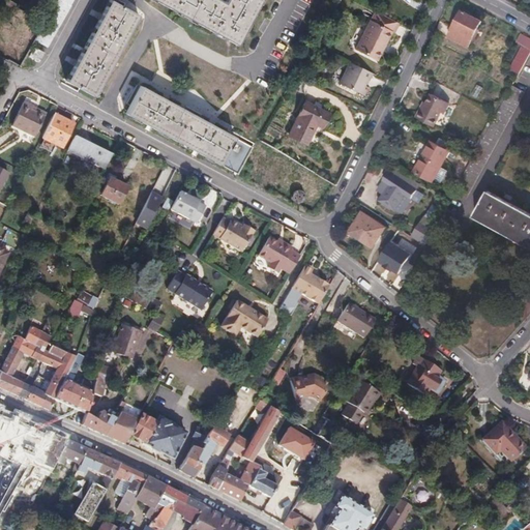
[(57,0),(34,39),(48,47),(74,0),(57,0)]
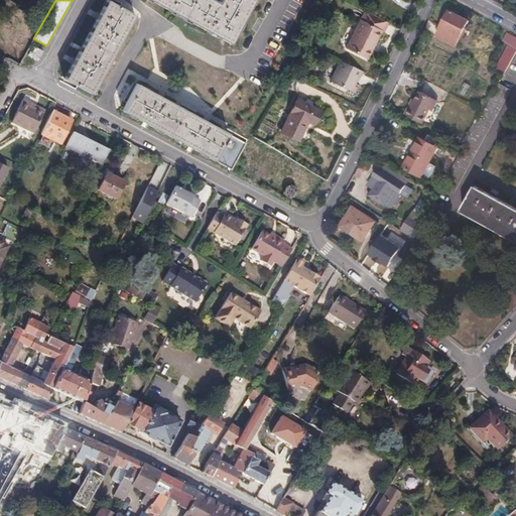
[(65,79),(91,92),(133,13),(108,0),(106,0),(98,17),(82,47),(73,63),(65,79)]
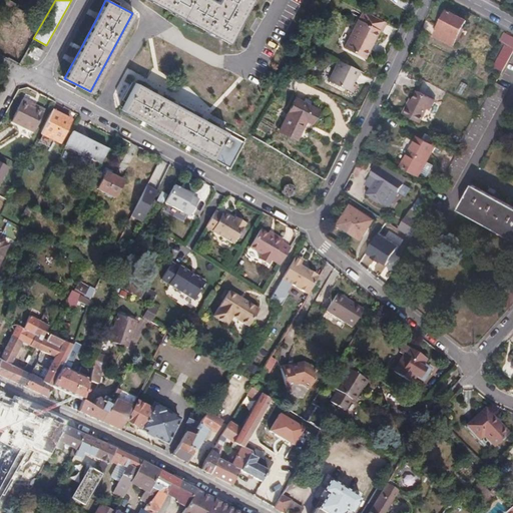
[(151,0),(228,42),(250,0),(217,0),(216,2),(212,0),(151,0)]
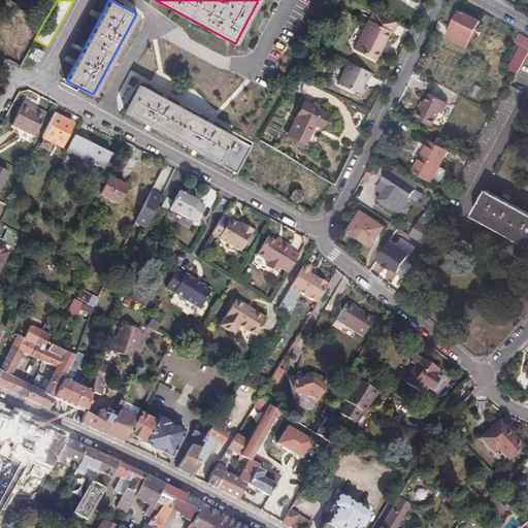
[(334,8),(329,6),(323,17),(329,20),(334,8)]
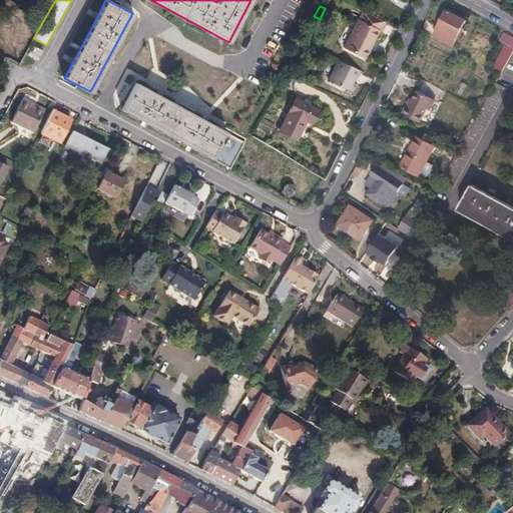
[(373,39),(375,40),(381,29),(383,30),(388,22),(364,10),(345,47),(366,57),(372,47),(369,45),(373,39)]
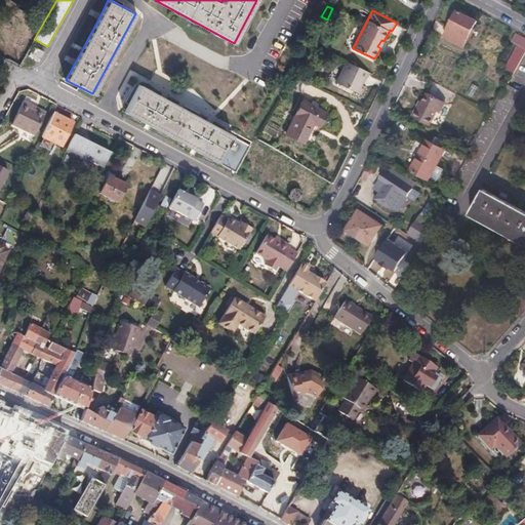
[(458,10),(445,36),(465,45),(477,21),(458,10)]
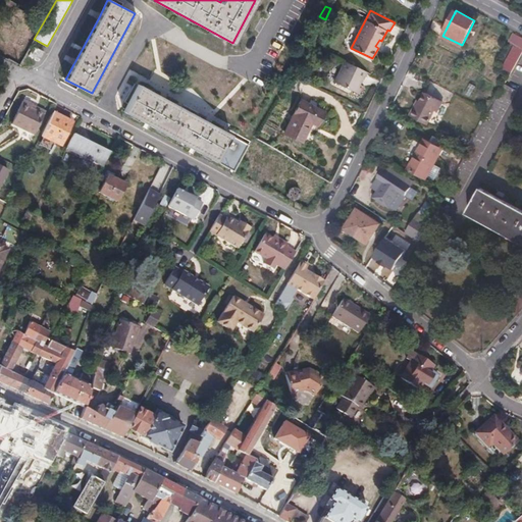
[(512,59),(517,62),(521,52),(521,35),(514,31),(509,41),(514,44),(519,46),(512,59)]
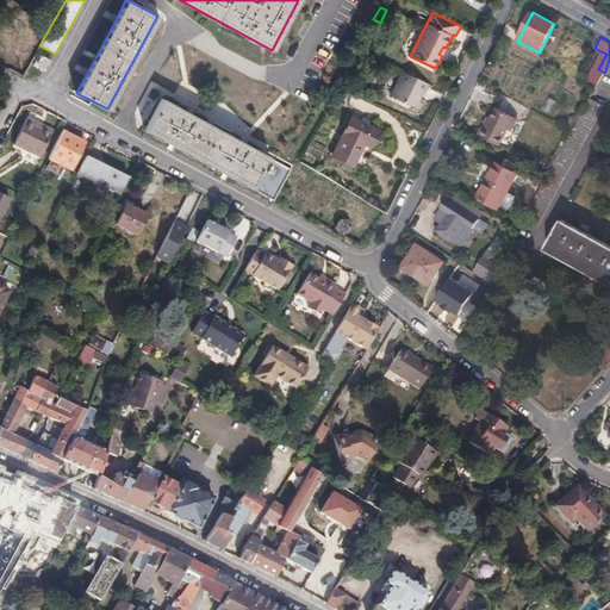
[(607,54),(601,51),(586,80),(597,85),(604,73),(598,69),(607,54)]
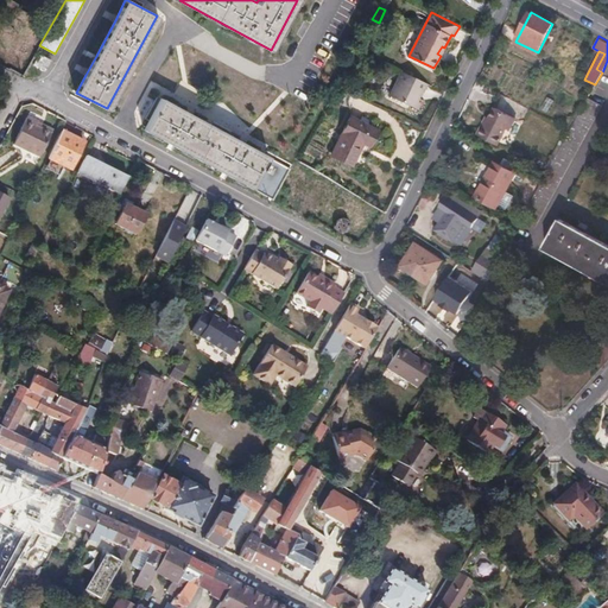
[(50,59),(46,57),(39,54),(33,64),(44,70),(50,59)]
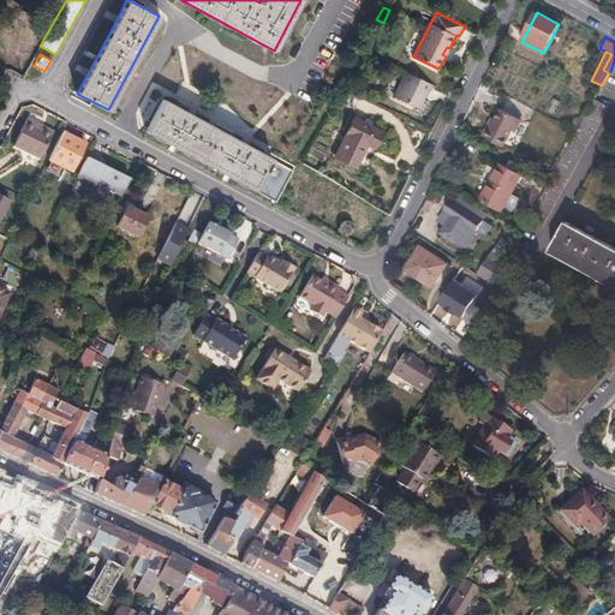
[(434,82),(407,70),(395,94),(423,108),(428,99),(422,95),(425,89),(429,90),(434,82)]
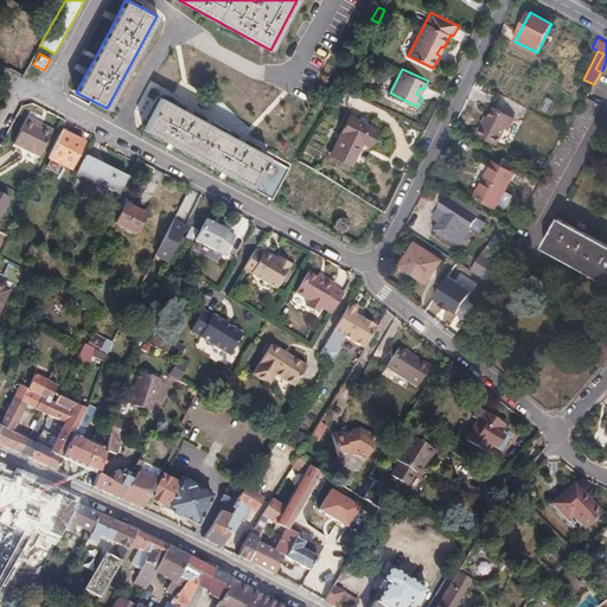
[(525,116),(529,109),(523,106),(503,95),(490,117),(487,116),(478,133),(498,142),(506,127),(510,128),(516,117),(519,120),(522,120),(525,116)]
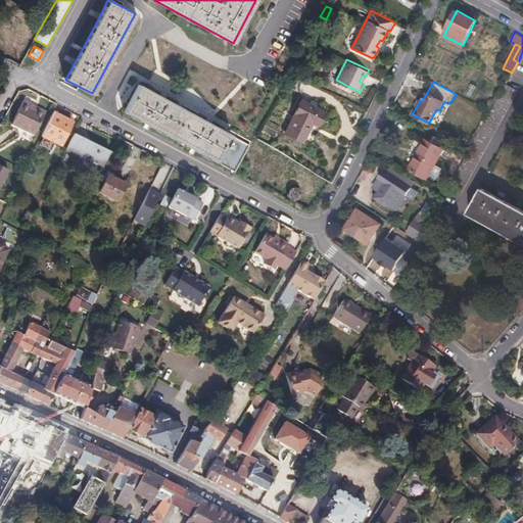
[(149,92),(138,86),(125,111),(136,117),(203,154),(218,162),(231,136),(217,129),(206,123),(161,98),(149,92)]
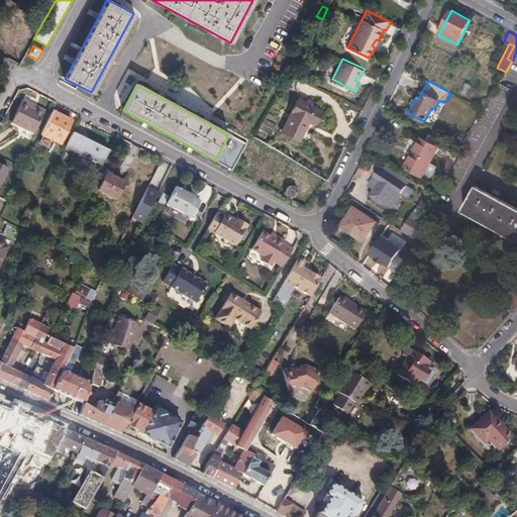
[(298,96),(286,120),(281,130),(298,139),(305,124),(307,120),(314,123),(322,108),(298,96)]
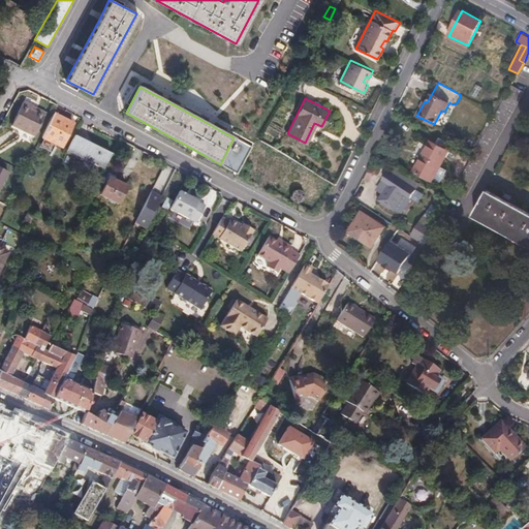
[(30,107),(32,104),(23,100),(11,123),(34,134),(43,115),(30,107)]
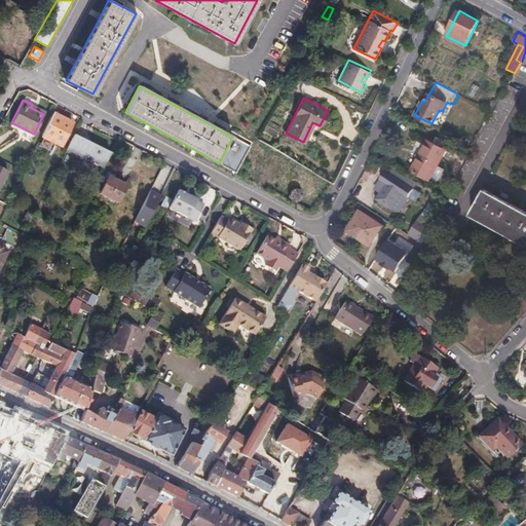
[(45,111),(32,104),(30,107),(43,114),(45,111)]
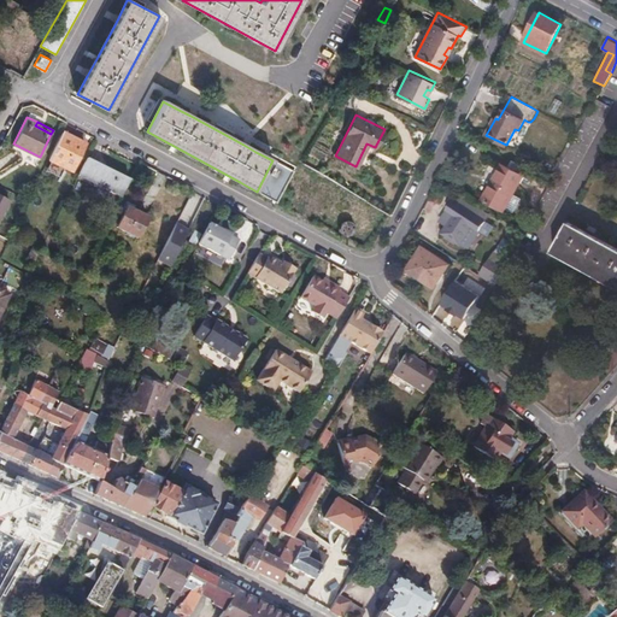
[(87,145),(63,131),(48,160),(72,172),(87,145)]
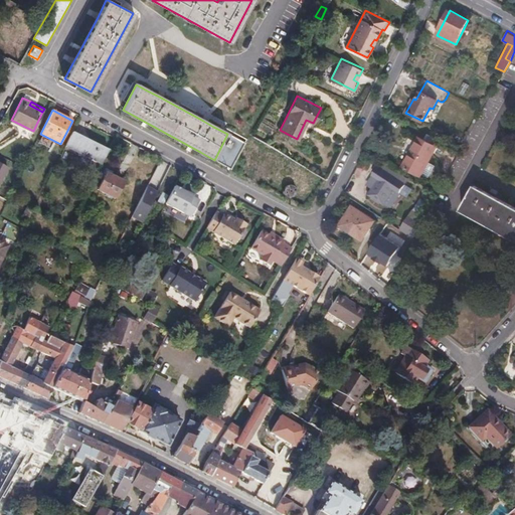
[(65,146),(102,164),(110,149),(73,131),(65,146)]
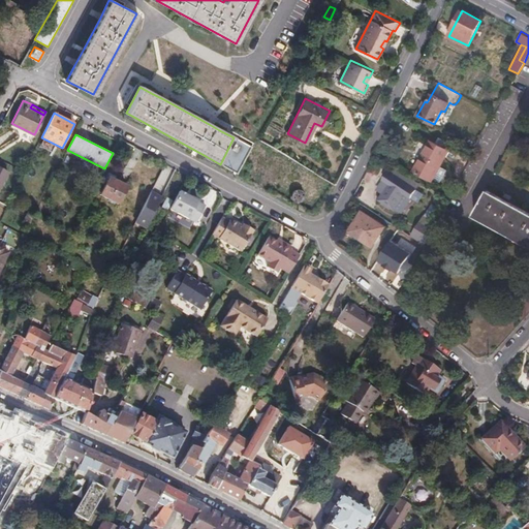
[(248,146),(234,137),(220,164),(235,173),(248,146)]
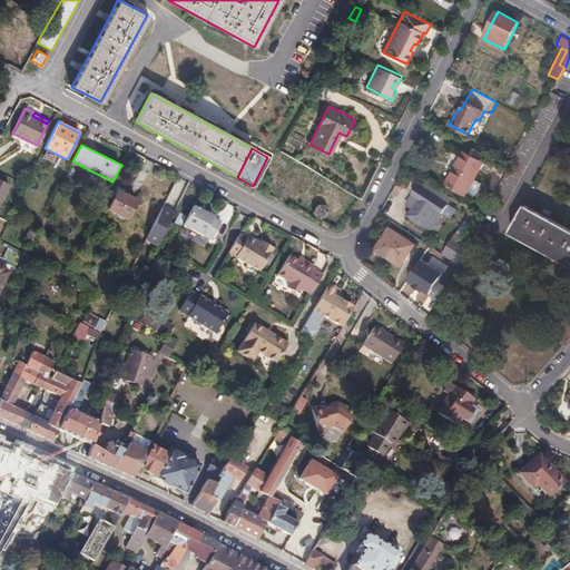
[(474,178),(483,163),(463,151),(445,184),(467,195),(468,193),(474,178)]
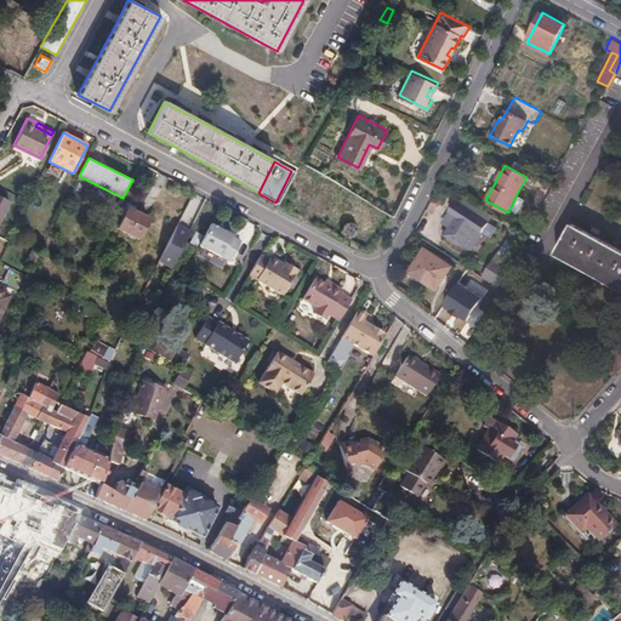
[(525,199),(517,194),(510,210),(517,214),(525,199)]
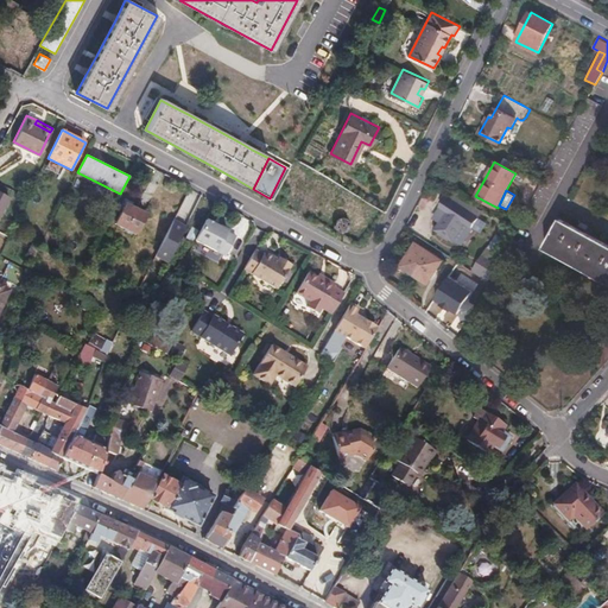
[(0,219),(12,197),(0,191),(0,219)]
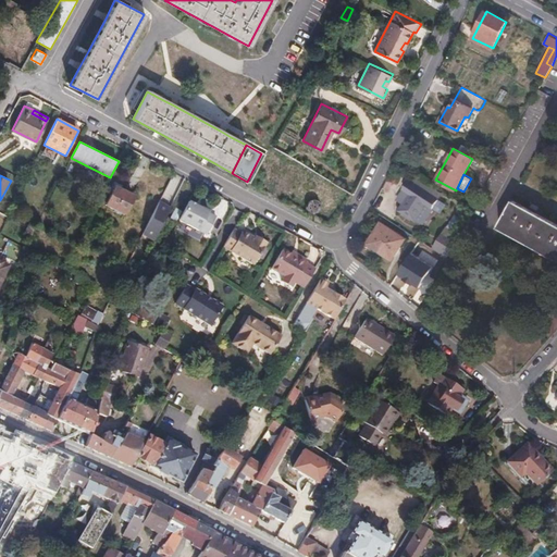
[(110,189),(113,190),(114,188),(121,190),(123,185),(114,181),(110,189)]
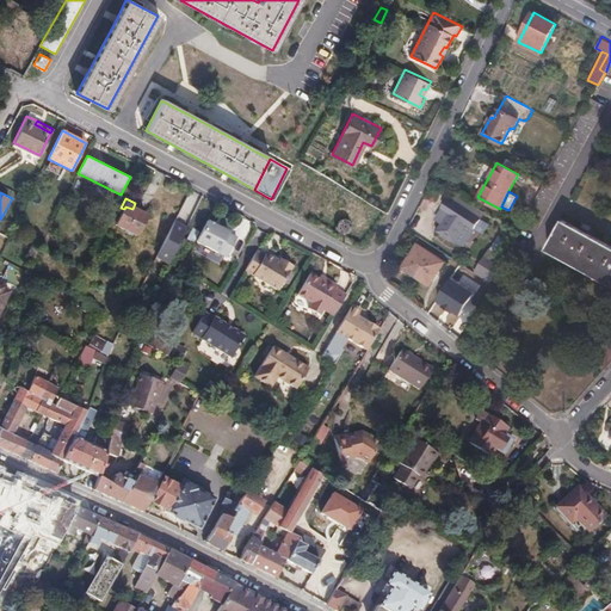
[(475,227),(481,217),(450,198),(436,220),(443,223),(438,230),(456,242),(458,239),(468,223),(475,227)]
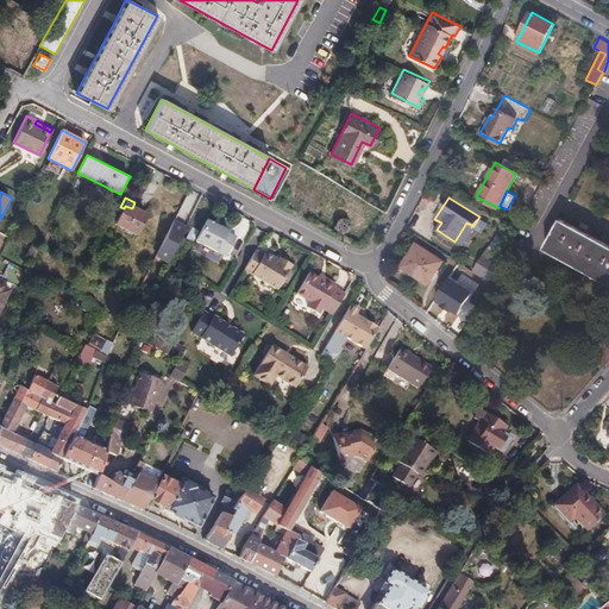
[(125,206),(124,208),(115,224),(136,234),(145,214),(132,208),(125,206)]
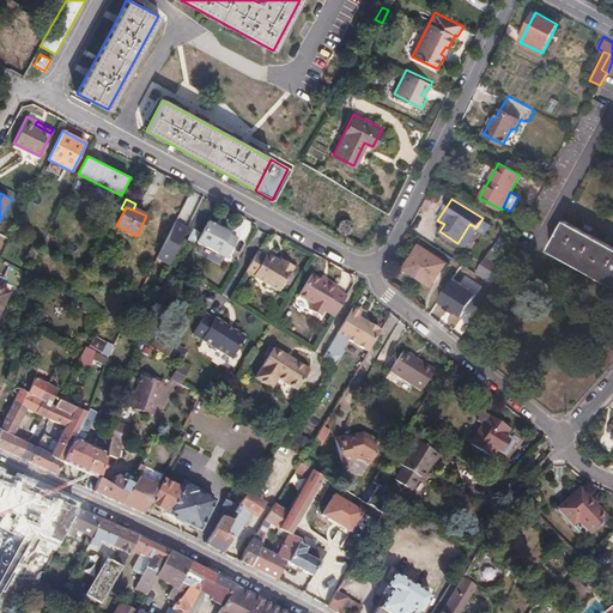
[(350,222),(345,220),(340,220),(338,224),(337,229),(338,234),(340,237),(344,237),(349,236),(351,232),(352,229),(352,225),(350,222)]
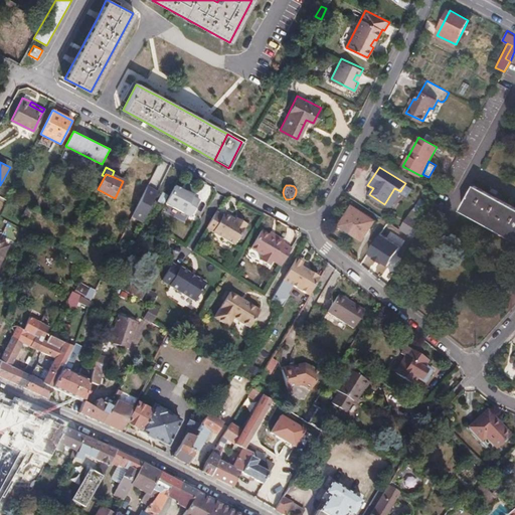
[(514,206),(475,185),(461,210),(514,239),(514,206)]
